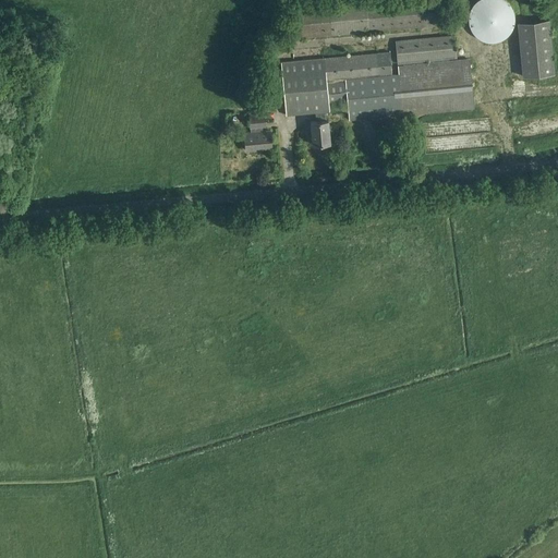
[(296,38),(446,25),(443,0),(376,0),(294,8),(296,38)]
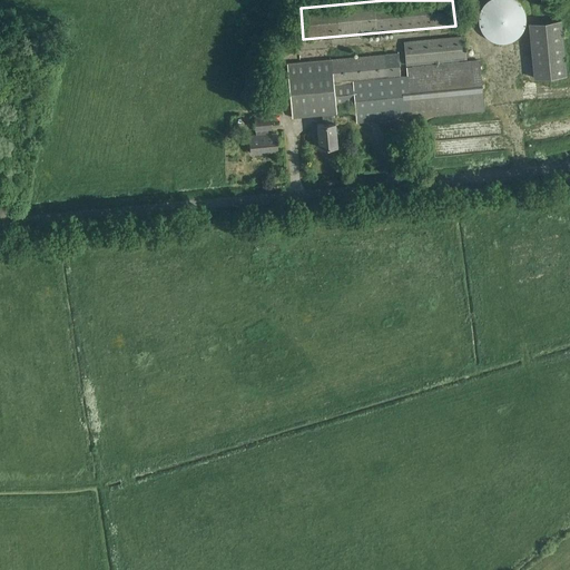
[(479,17),(479,19),(479,22),(479,26),(480,28),(481,30),(482,33),(484,36),(487,37),(489,39),(491,40),(493,41),(497,42),(499,43),(502,43),(505,43),(508,42),(511,41),(513,40),(516,39),(518,37),(520,36),(522,33),(523,30),(524,28),(526,26),(526,22),(526,19),(526,17),(526,13),(524,11),(523,9),(522,6),(520,3),(518,1),(516,0),(488,0),(487,1),(484,3),(482,6),(481,9),(480,11),(479,13),(479,17)]
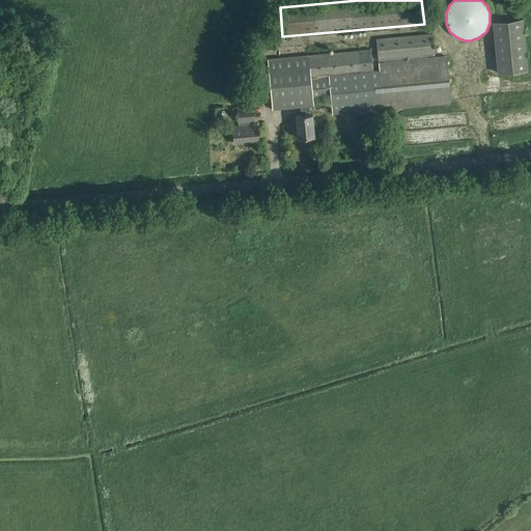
[(497,73),(528,70),(523,19),(493,21),(497,73)]
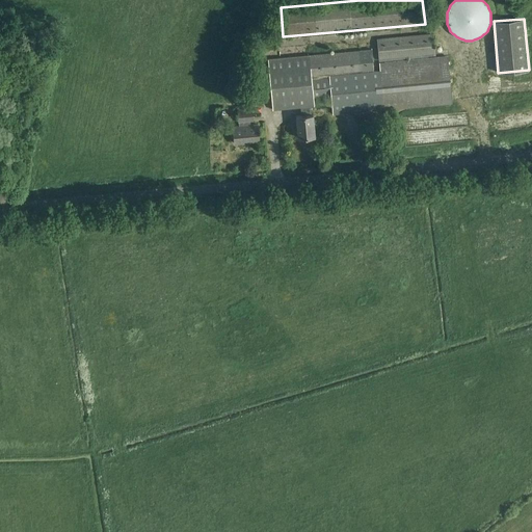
[(435,57),(433,33),(377,38),(380,70),(374,70),(372,49),(268,59),(273,110),(301,108),(301,115),(296,116),(298,138),(316,136),(314,113),(312,114),(312,107),(316,106),(315,98),(331,97),(333,114),(452,104),(448,56),(435,57)]
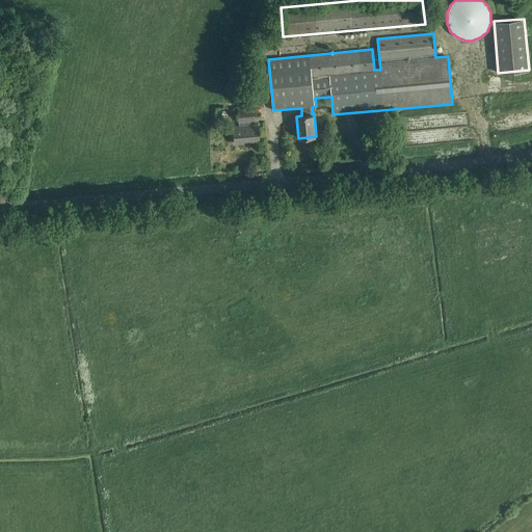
[(250,126),(249,121),(253,121),(251,107),(238,108),(239,126),(234,127),(235,143),(259,141),(258,125),(250,126)]
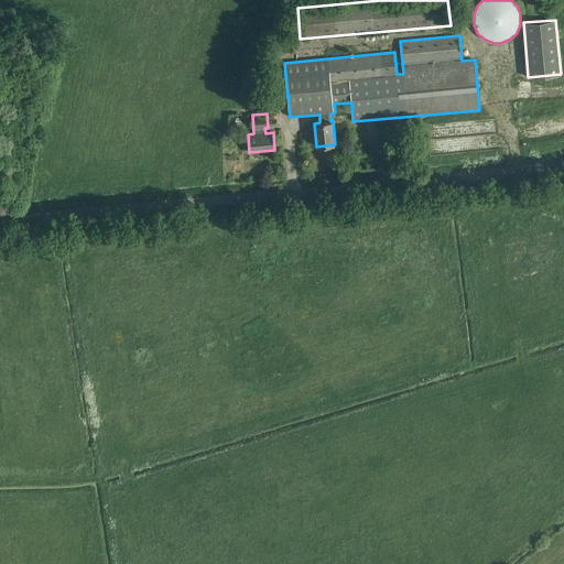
[(484,149),(483,141),(459,144),(461,152),(484,149)]
